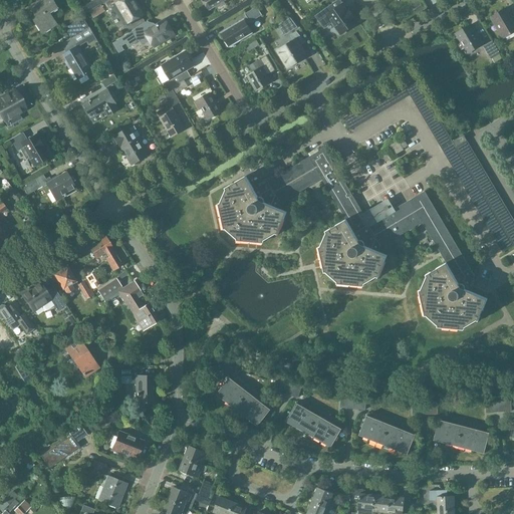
[(52,0),(42,0),(31,8),(39,20),(35,22),(43,34),(58,25),(51,14),(58,9),(52,0)]
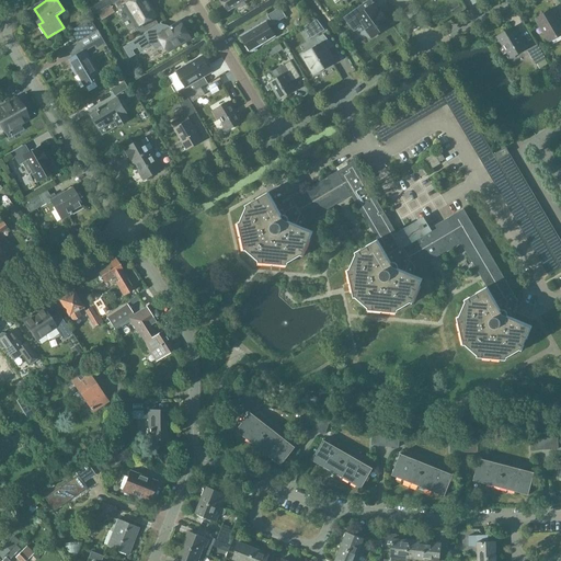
[(157,18),(146,0),(134,0),(133,1),(132,0),(119,0),(114,3),(121,14),(125,12),(136,30),(157,18)]
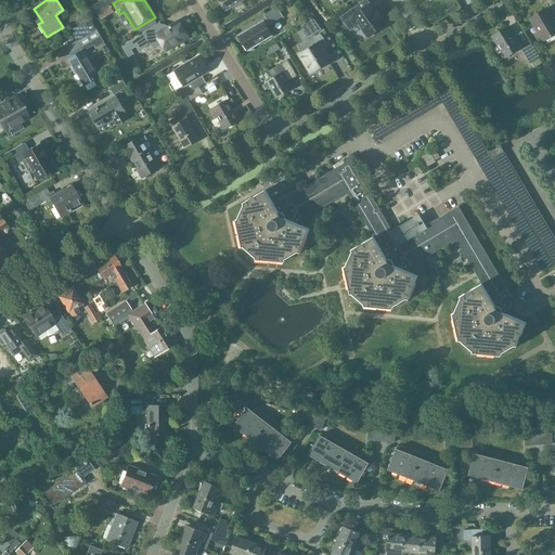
[(218,0),(226,12),(234,7),(235,9),(243,4),(242,2),(244,0),(218,0)]
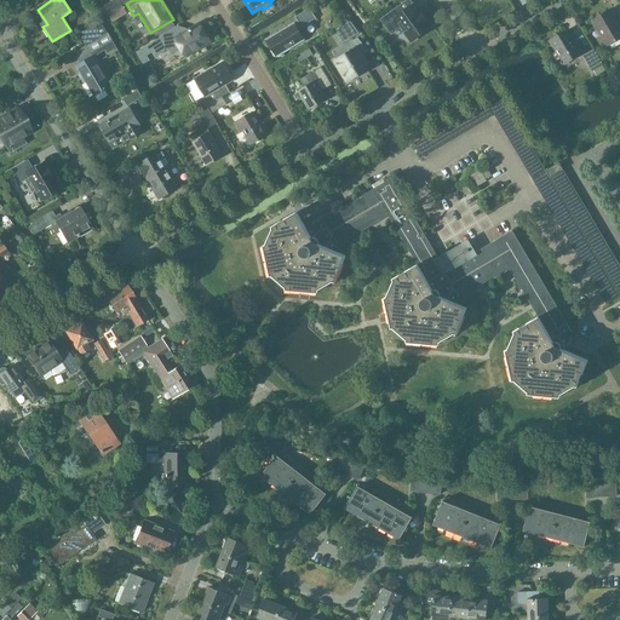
[(112,3),(103,7),(102,7),(107,16),(108,15),(116,10),(112,3)]
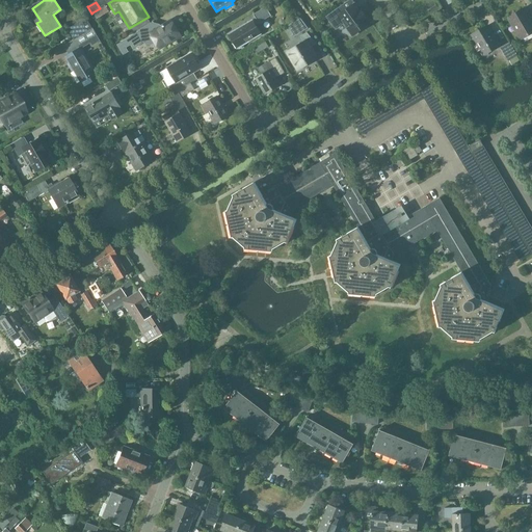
[(344,4),(326,17),(330,23),(334,20),(339,27),(343,25),(352,38),(372,24),(369,20),(368,21),(360,9),(361,8),(358,6),(357,6),(355,2),(354,3),(347,8),(344,4)]
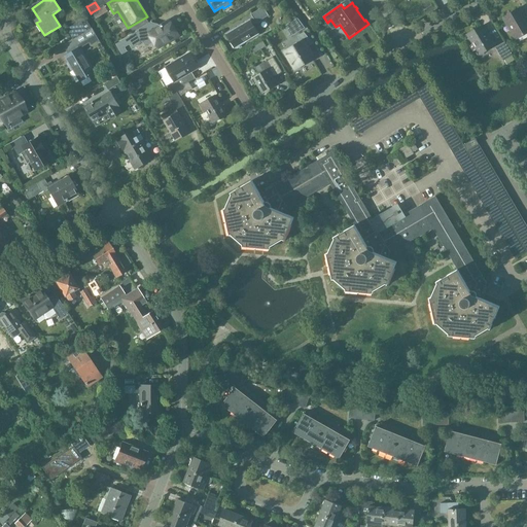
[(227,35),(235,48),(258,34),(252,25),(255,23),(256,24),(269,16),(264,7),(251,14),(254,20),(250,22),(250,21),(227,35)]
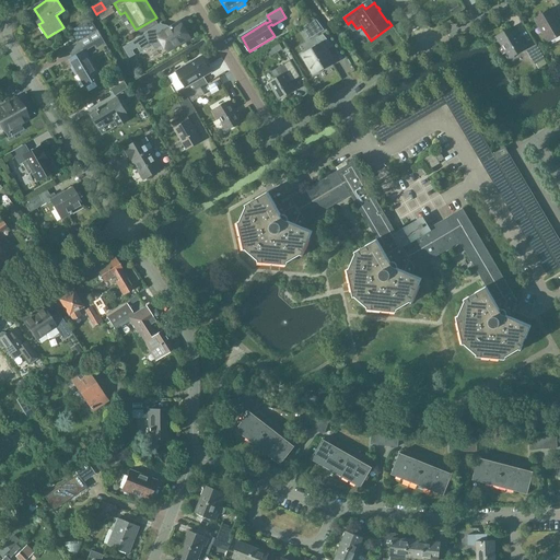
[(98,13),(102,20),(107,16),(104,10),(98,13)]
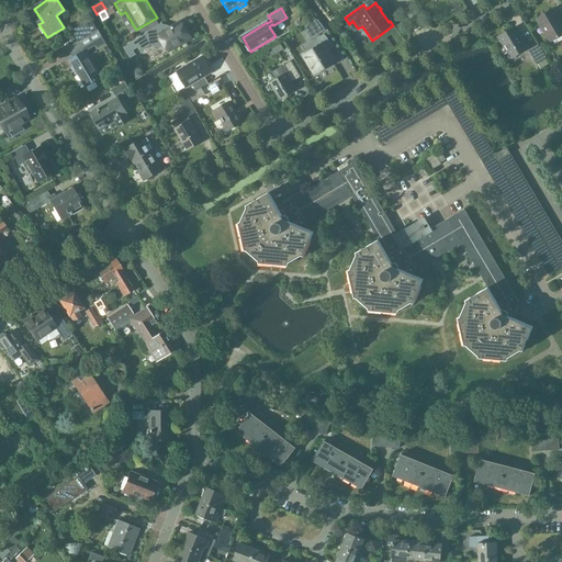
[(537,20),(550,43),(561,36),(561,23),(553,10),(537,20)]
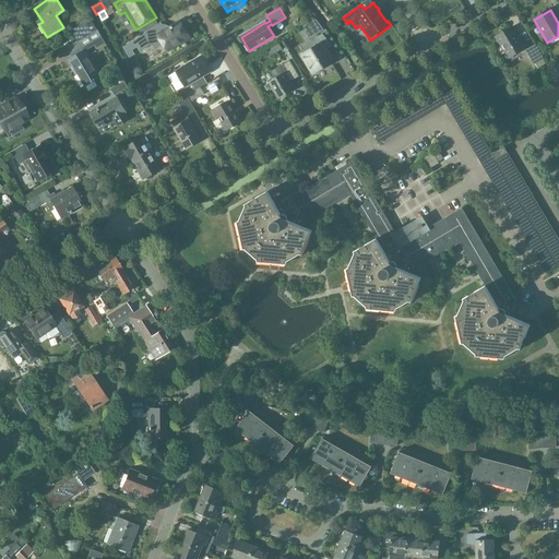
[(316,19),(313,21),(311,22),(319,33),(321,31),(323,30),(316,19)]
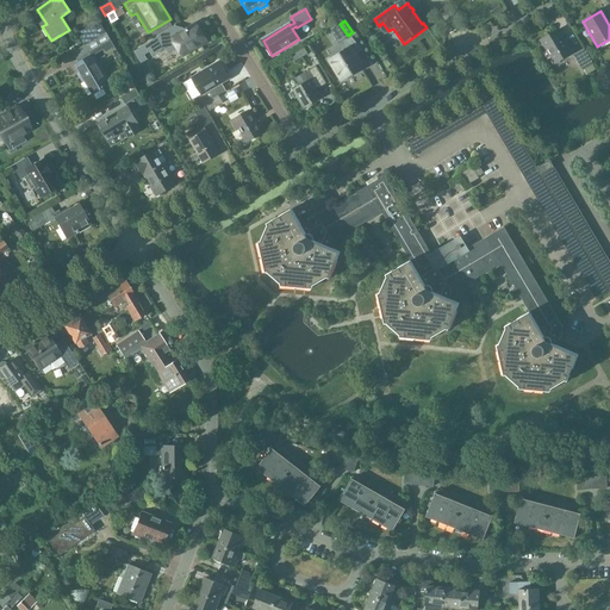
[(151,42),(135,51),(142,62),(147,60),(144,55),(150,51),(153,56),(166,49),(175,43),(179,50),(184,56),(207,42),(197,24),(187,30),(187,29),(186,29),(186,30),(186,31),(180,35),(175,26),(159,36),(157,36),(159,37),(151,42)]
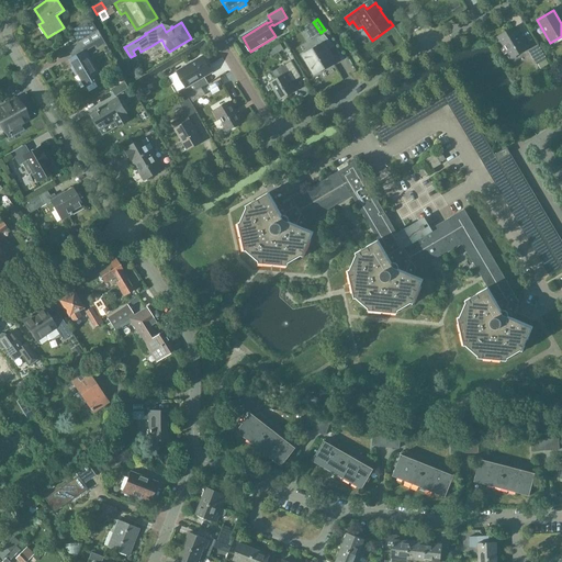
[(71,31),(78,43),(97,31),(92,23),(88,25),(86,23),(71,31)]
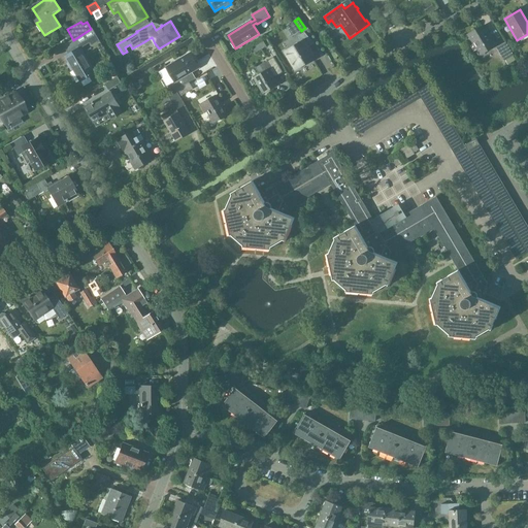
[(469,37),(481,57),(496,46),(484,26),(473,32),(474,34),(469,37)]
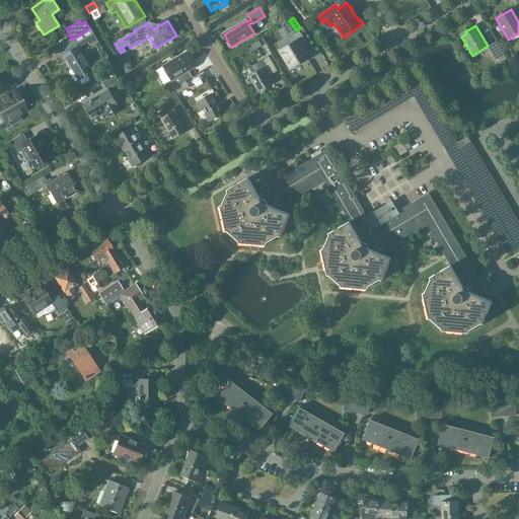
[(89,28),(72,40),(77,49),(79,47),(79,48),(87,43),(88,45),(96,40),(89,28)]
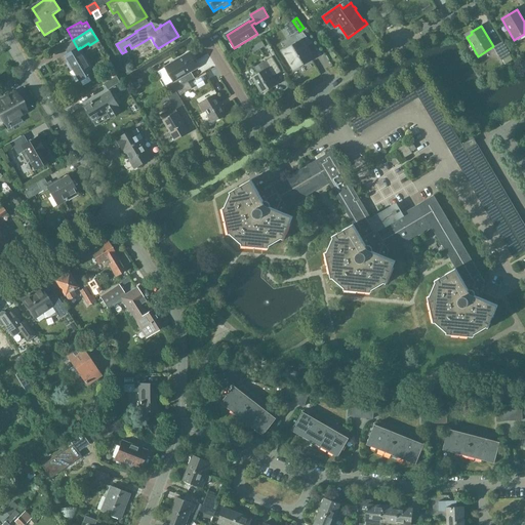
[(299,41),(284,50),(295,69),(313,58),(306,47),(312,44),(303,33),(296,36),(299,41)]
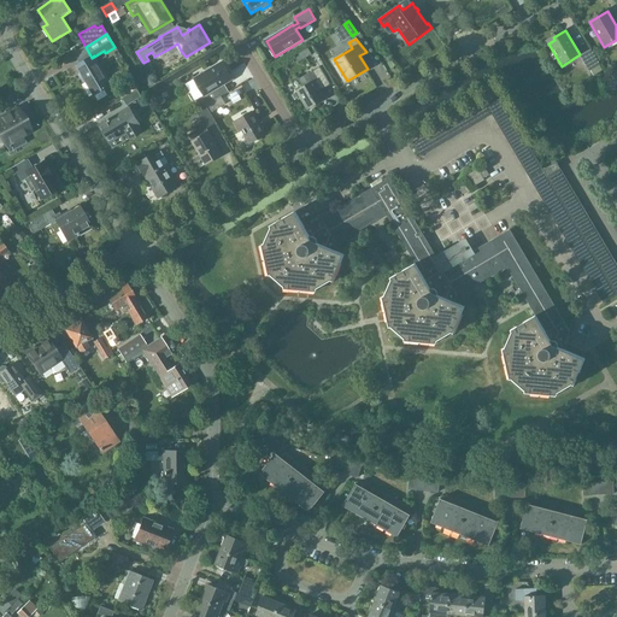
[(294,56),(298,63),(311,54),(307,48),(294,56)]
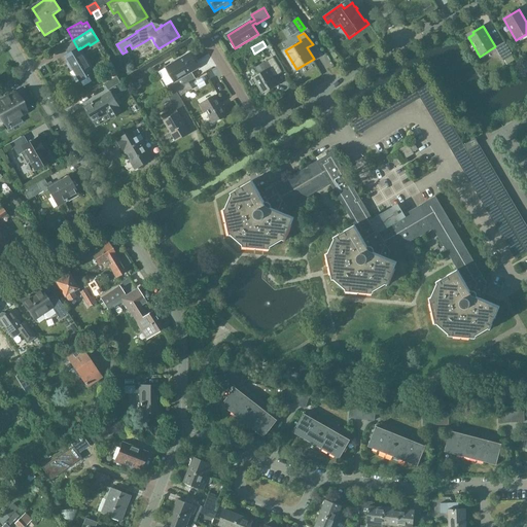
[(505,42),(504,43),(495,48),(503,62),(513,56),(505,42)]
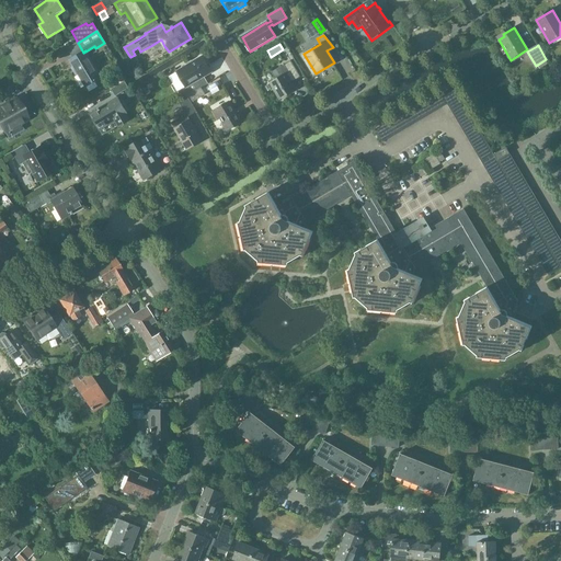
[(86,50),(83,53),(70,60),(86,88),(102,78),(86,52),(86,50)]
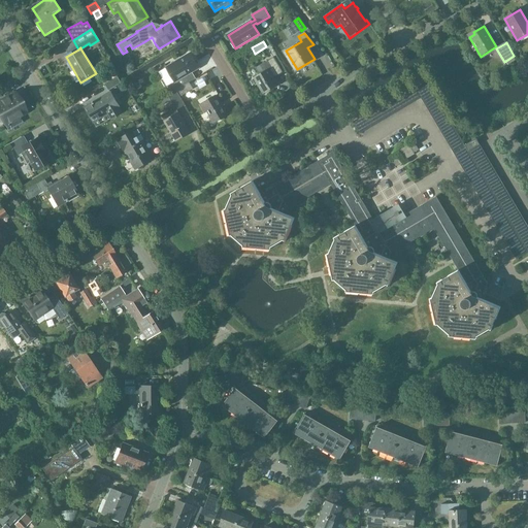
[(159,72),(171,94),(176,91),(179,89),(189,83),(195,79),(195,78),(192,72),(199,68),(191,53),(174,63),(173,62),(165,67),(165,68),(159,72)]
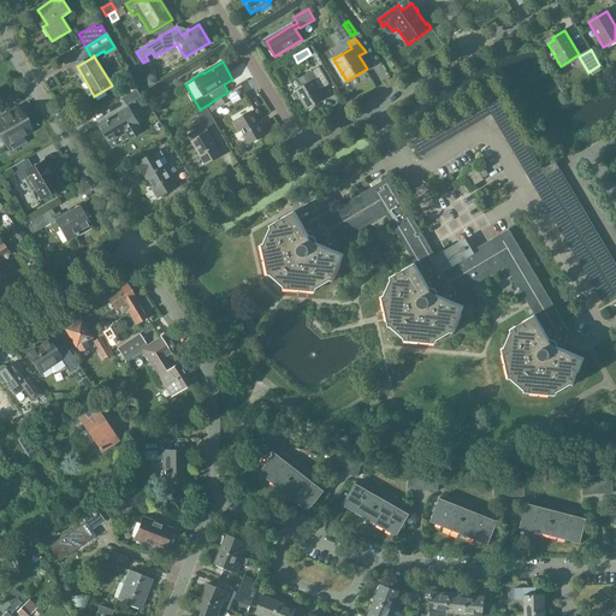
[(298,80),(303,88),(296,92),(307,110),(325,100),(320,92),(323,89),(320,84),(327,81),(319,67),(298,80)]
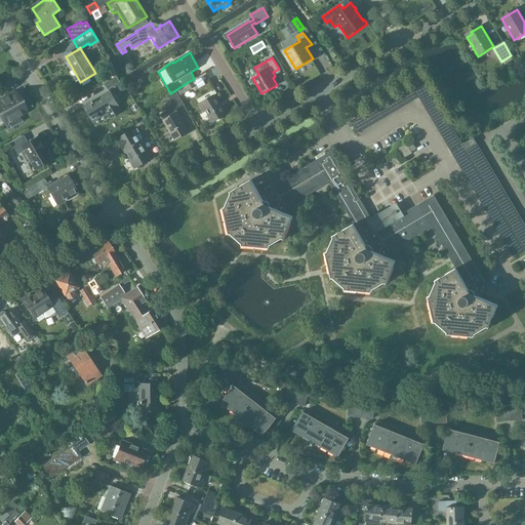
[(114,71),(101,79),(104,84),(116,77),(117,76),(114,71)]
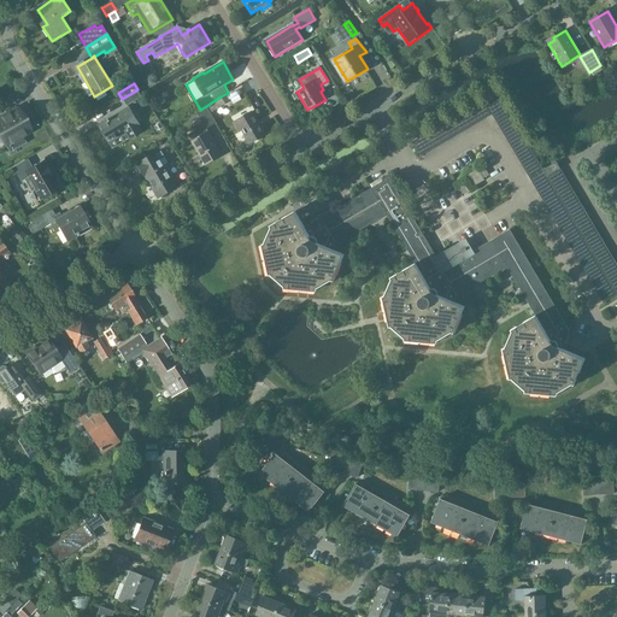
[(137,89),(136,90),(122,99),(121,99),(122,100),(123,100),(125,106),(125,107),(142,98),(137,89)]
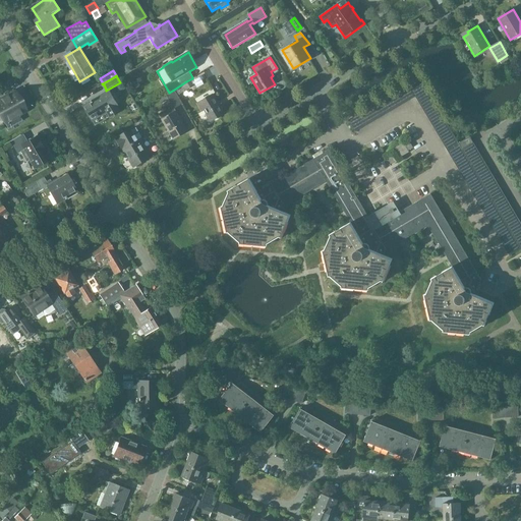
[(447,151),(481,209),(510,256),(520,249),(520,223),(470,137),(459,143),(420,78),(348,121),(355,132),(415,98),(447,151)]
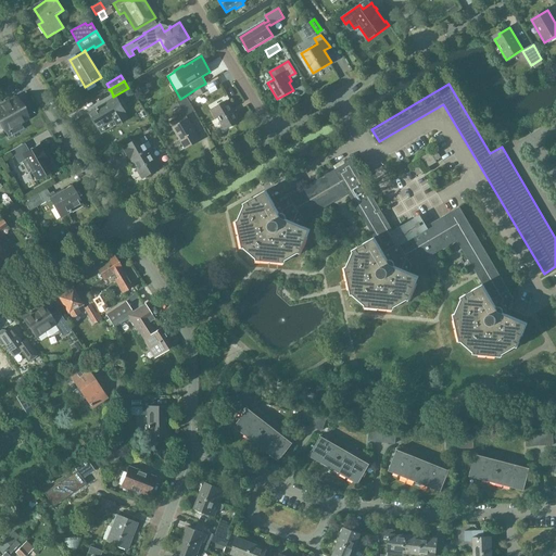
[(189,93),(186,96),(189,102),(203,95),(200,89),(199,87),(189,93)]
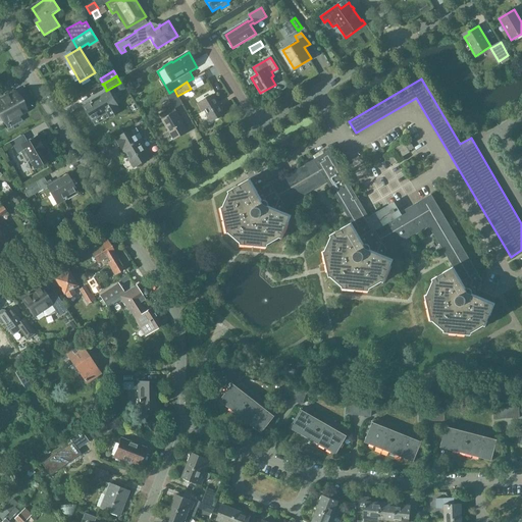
[(169,93),(166,95),(169,100),(173,107),(174,109),(183,105),(181,103),(177,96),(174,90),(169,93)]
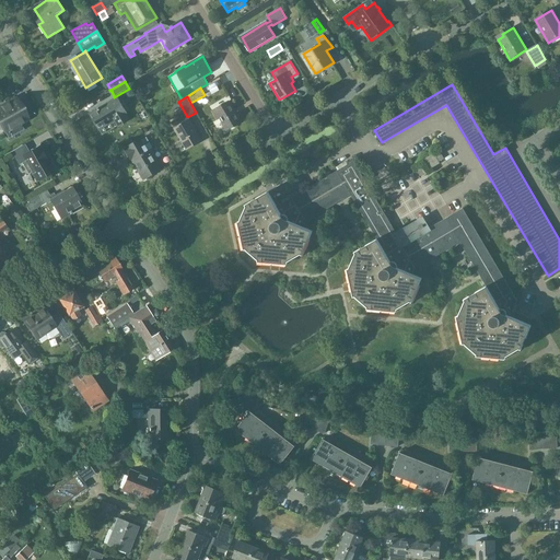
[(24,130),(19,121),(27,117),(16,98),(0,107),(0,124),(9,139),(24,130)]
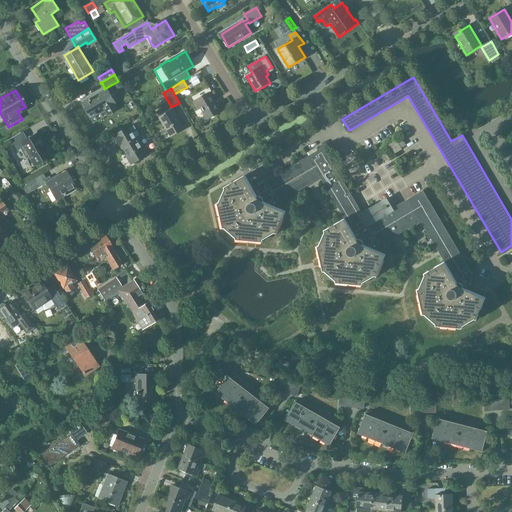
[(116,105),(107,90),(82,105),(91,119),(105,110),(108,115),(118,109),(116,105)]
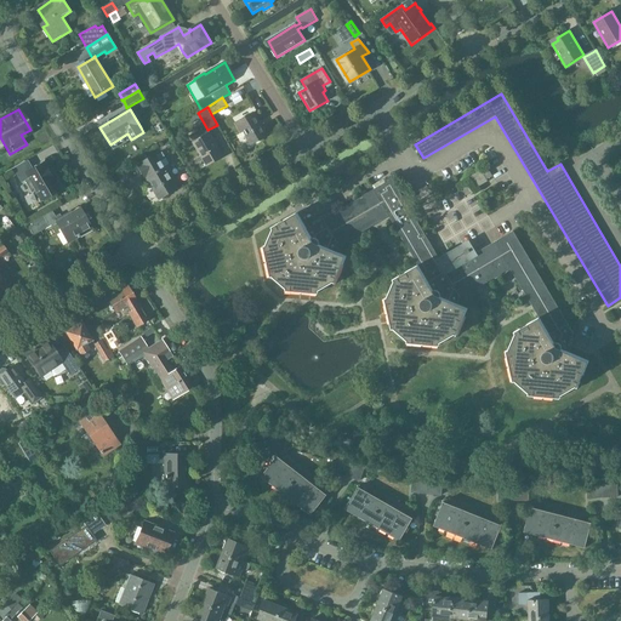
[(244,132),(249,141),(251,146),(268,136),(255,113),(234,125),(240,135),(244,132)]
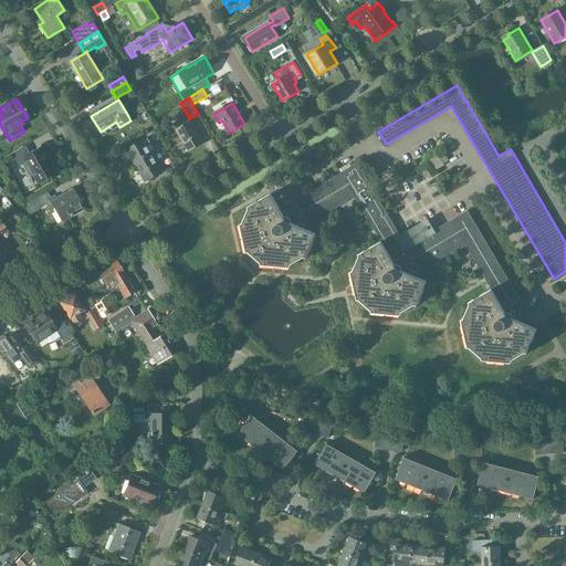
[(188,116),(174,125),(176,129),(189,152),(203,143),(190,122),(189,118),(188,116)]
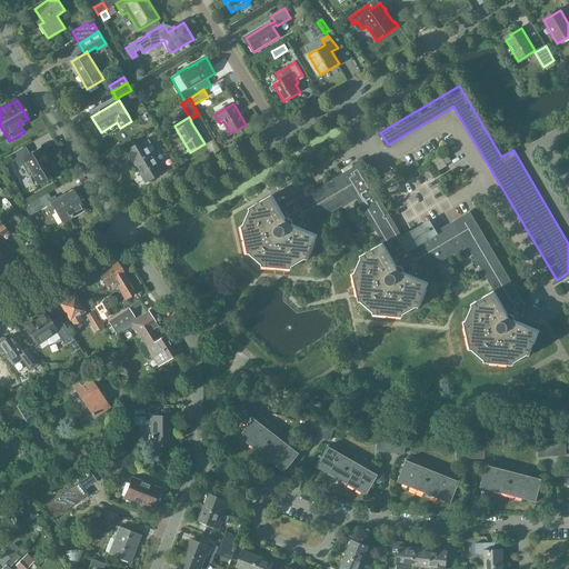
[(152,146),(148,139),(127,151),(139,172),(142,170),(149,182),(165,172),(155,155),(157,153),(156,151),(155,151),(151,147),(152,146)]
